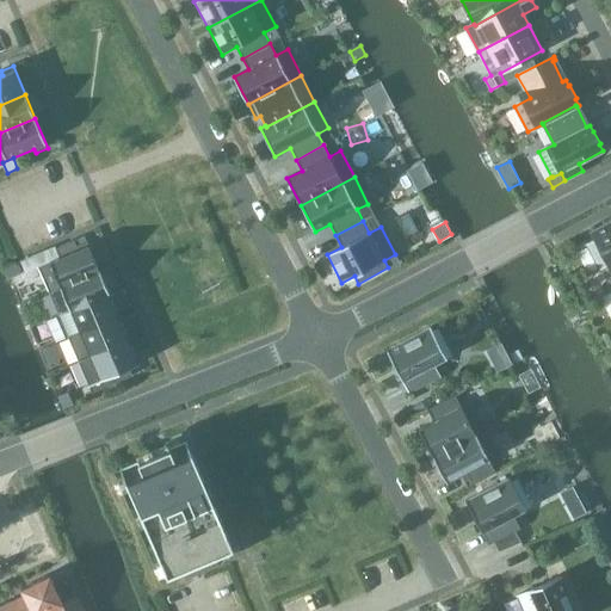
[(610,263),(610,224),(610,223),(592,233),(596,240),(587,245),(600,270),(610,263)]
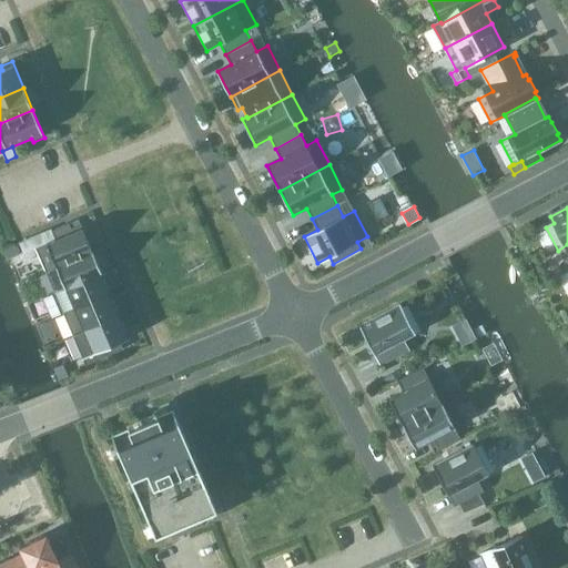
[(57,266),(93,252),(81,224),(70,230),(72,233),(56,240),(48,243),(40,246),(36,249),(47,273),(57,267),(57,266)]
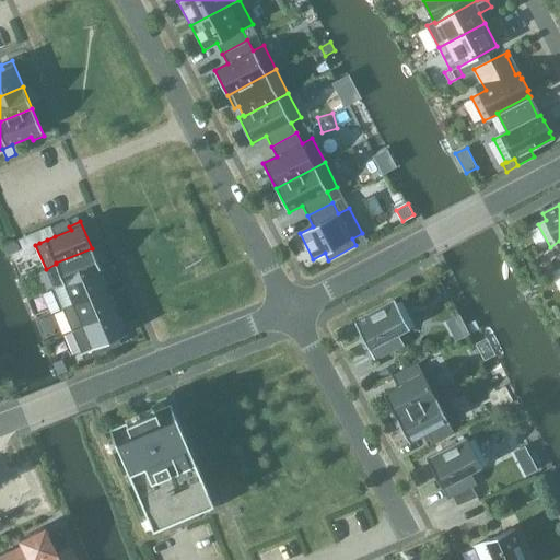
[(43,230),(47,240),(55,236),(50,226),(43,230)]
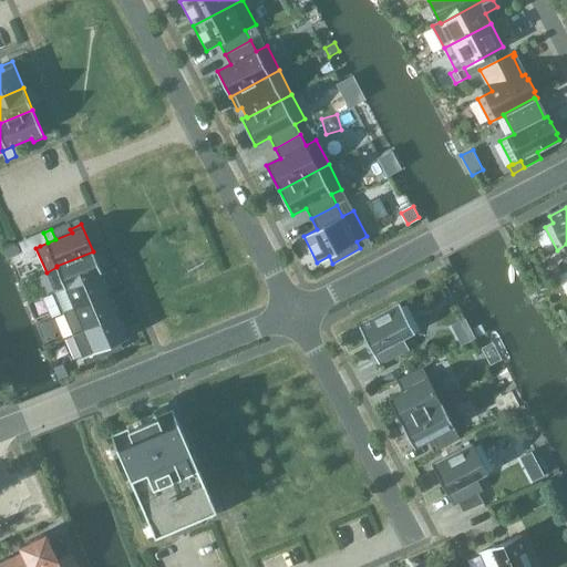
[(43,233),(35,236),(40,246),(48,243),(43,233)]
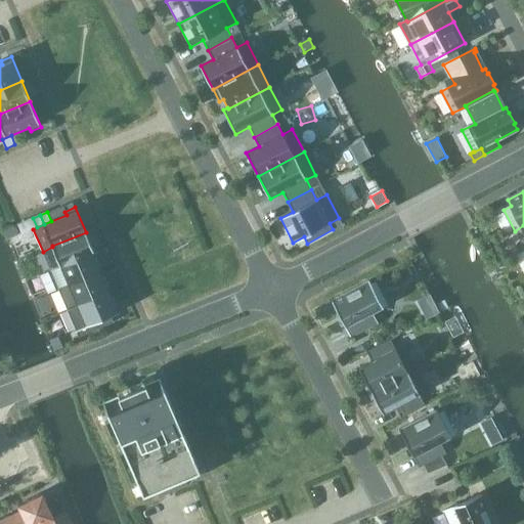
[(26,221),(30,230),(33,229),(37,227),(33,218),(26,221)]
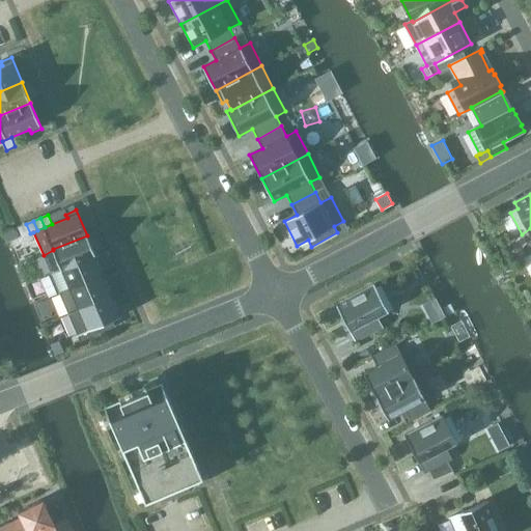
[(26,224),(19,227),(22,236),(30,233),(26,224)]
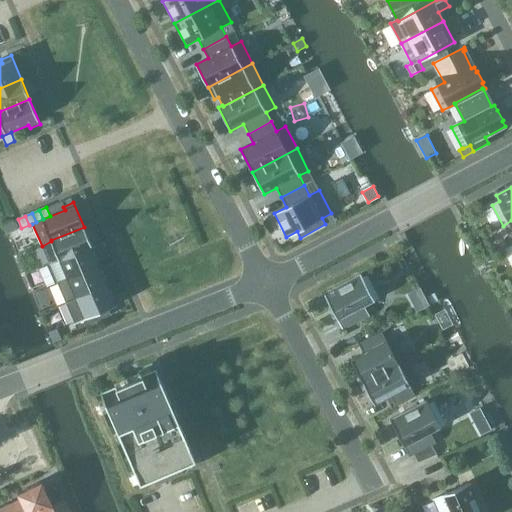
[(59,260),(92,246),(84,227),(51,240),(51,241),(59,260)]
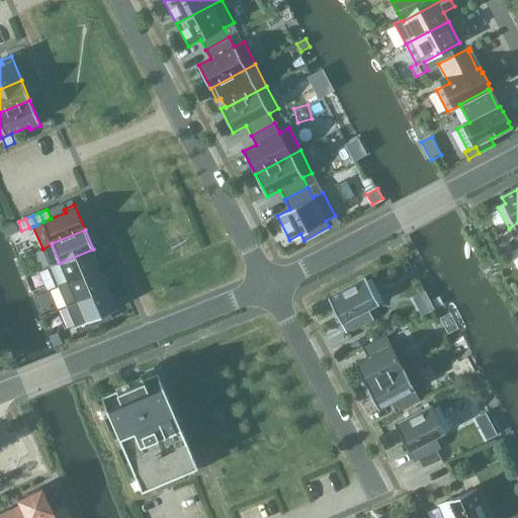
[(68,282),(101,268),(93,249),(60,263),(68,281),(68,282)]
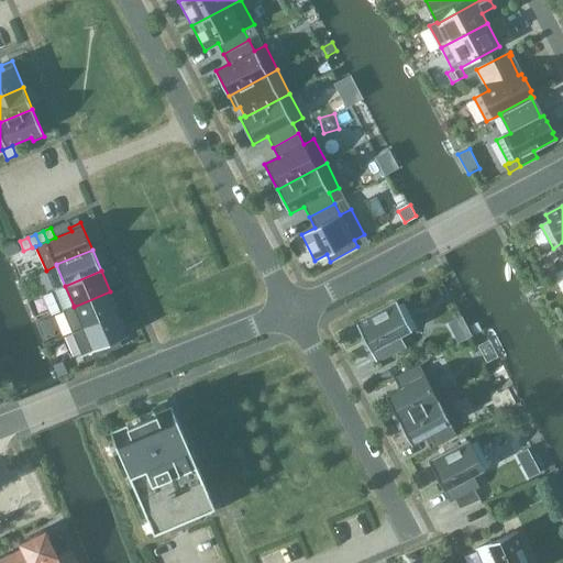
[(73,332),(119,312),(110,291),(74,307),(74,306),(63,310),(73,332)]
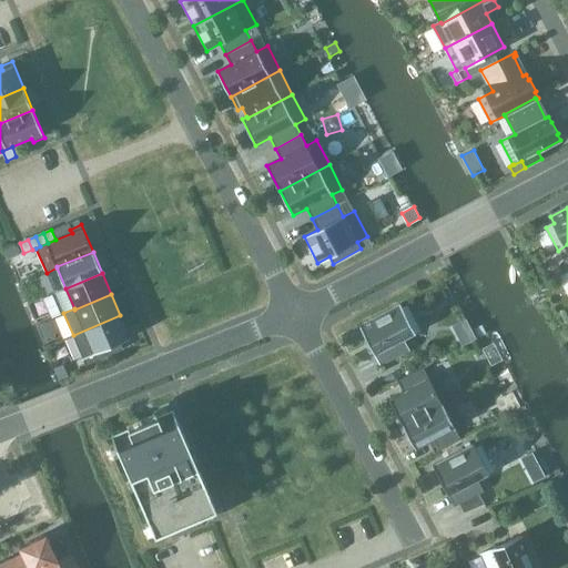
[(399,304),(359,325),(375,355),(379,353),(385,364),(411,351),(404,340),(421,331),(407,305),(402,308),(399,304)]
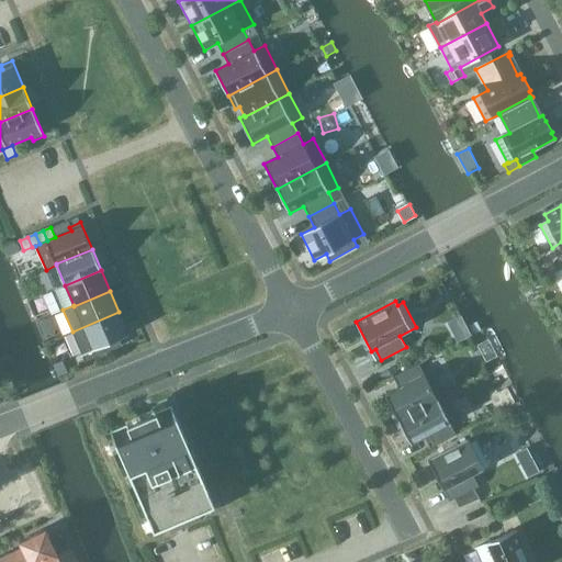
[(119,312),(72,332),(85,361),(122,346),(119,339),(128,335),(119,312)]
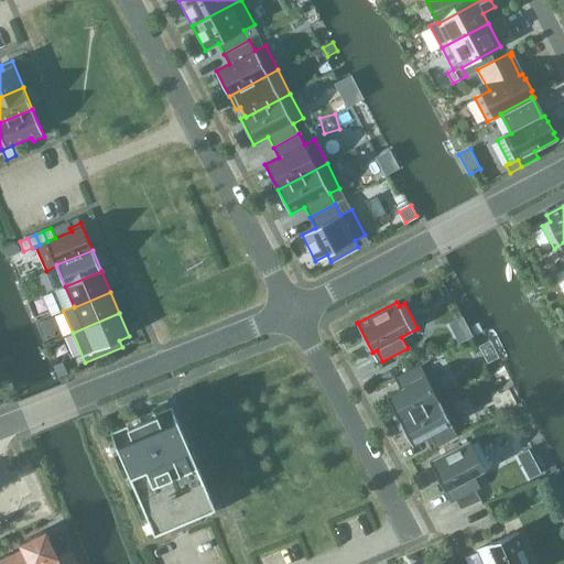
[(478,323),(472,326),(476,335),(484,332),(478,323)]
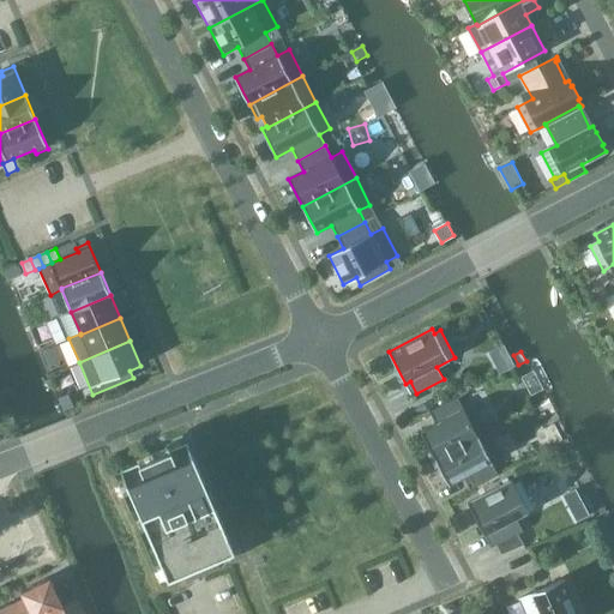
[(59,398),(65,411),(74,408),(68,395),(59,398)]
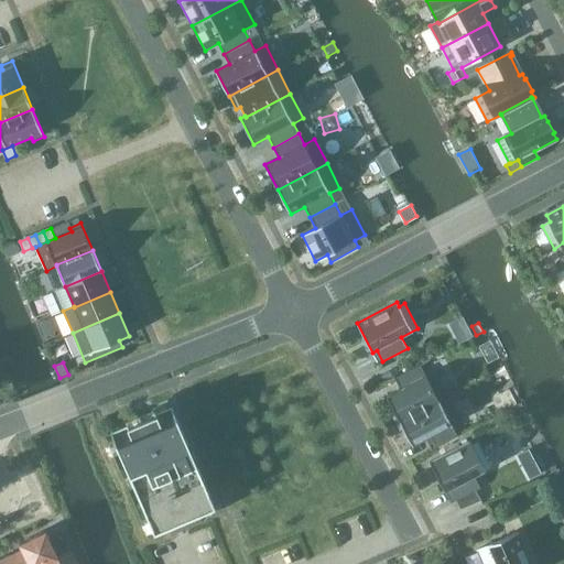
[(449,396),(436,371),(426,376),(421,365),(394,378),(401,389),(387,397),(400,421),(449,396)]
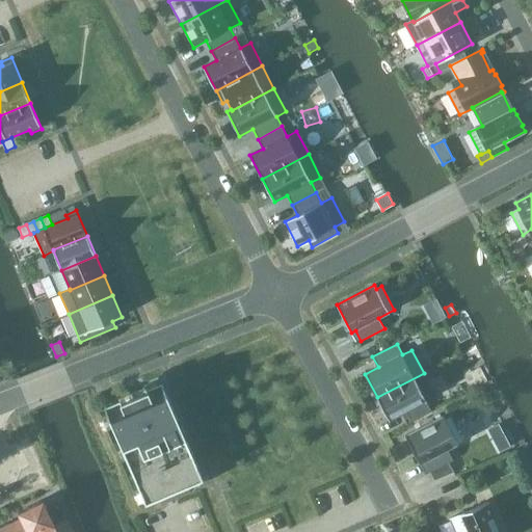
[(435,396),(424,373),(377,397),(390,421),(402,414),(407,424),(432,411),(426,401),(435,396)]
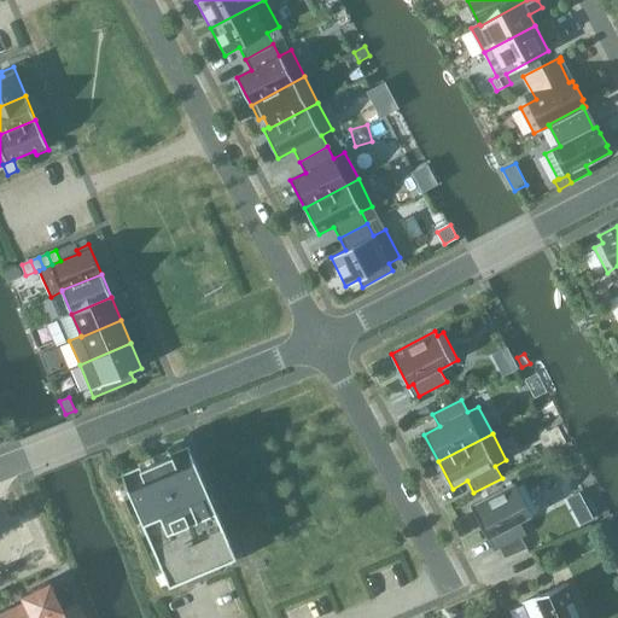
[(123,474),(150,537),(169,583),(235,555),(190,447),(123,474)]
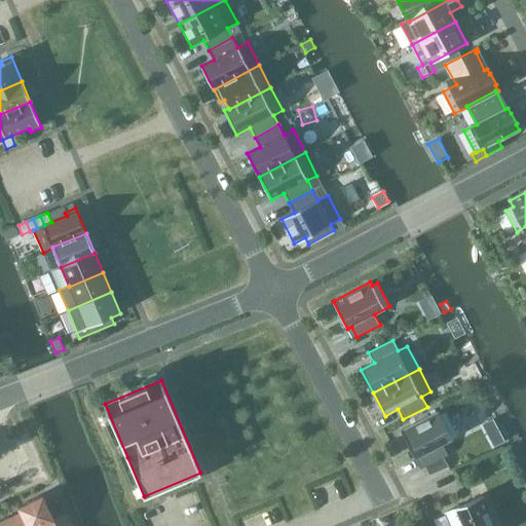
[(401,431),(415,458),(419,456),(425,467),(448,455),(443,444),(458,437),(445,413),(441,415),(439,411),(401,431)]
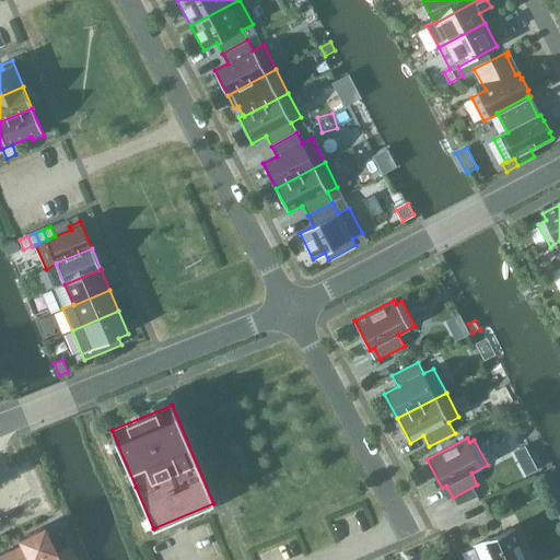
[(20,539),(24,548),(25,547),(31,559),(77,559),(70,547),(58,553),(46,527),(20,539)]
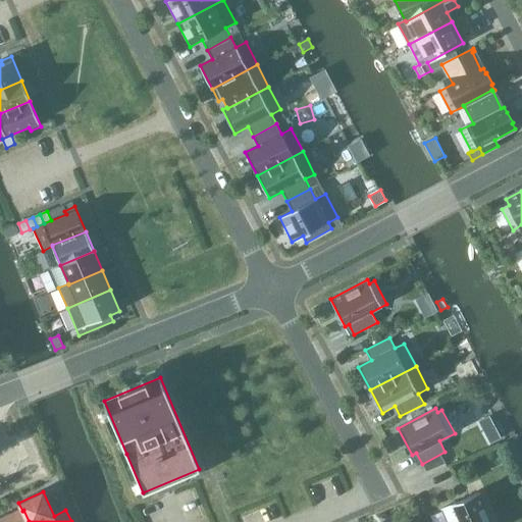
[(492,521),(480,492),(452,505),(454,509),(444,513),(447,521),(492,521)]
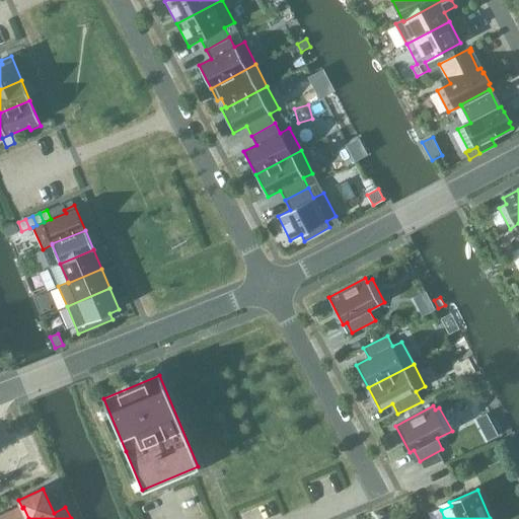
[(28,518),(23,507),(22,508),(16,510),(15,508),(12,510),(11,509),(10,509),(10,511),(1,515),(0,513),(0,515),(1,518),(28,518)]
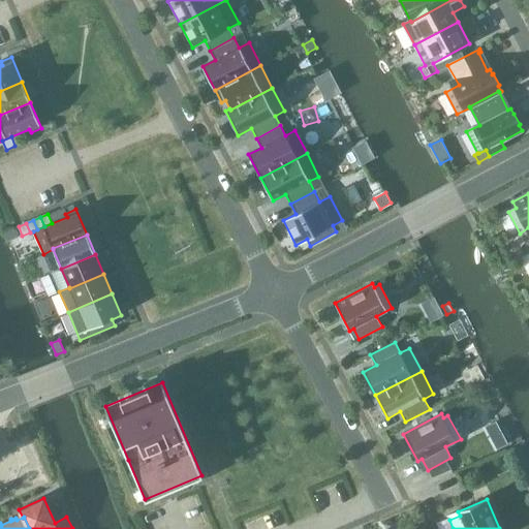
[(448,519),(437,524),(438,528),(453,528),(449,520),(448,519)]
